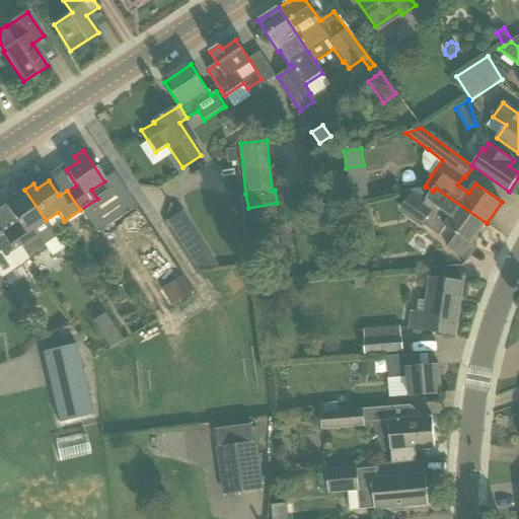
[(369,199),(367,183),(349,187),(351,201),(369,199)]
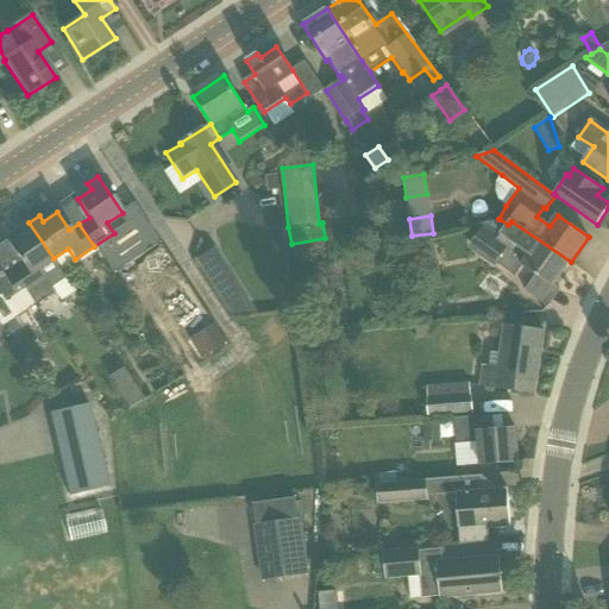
[(514,277),(522,265),(553,288),(571,262),(512,221),(508,225),(498,240),(483,228),(472,244),(473,251),(496,267),(496,264),(514,277)]
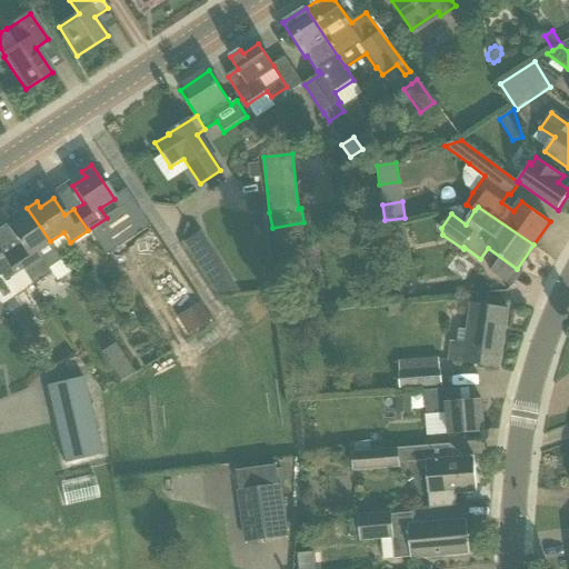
[(50,241),(27,208),(18,213),(21,219),(8,229),(19,246),(10,251),(25,273),(28,278),(32,286),(50,273),(48,269),(61,259),(50,241)]
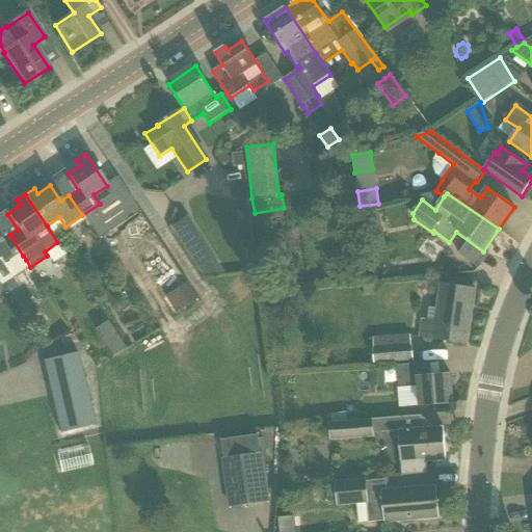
[(367,227),(381,223),(378,211),(365,214),(367,227)]
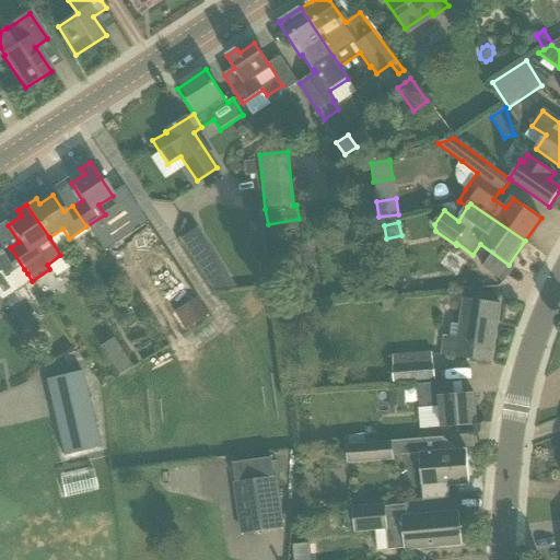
[(196,228),(178,238),(188,254),(205,243),(196,228)]
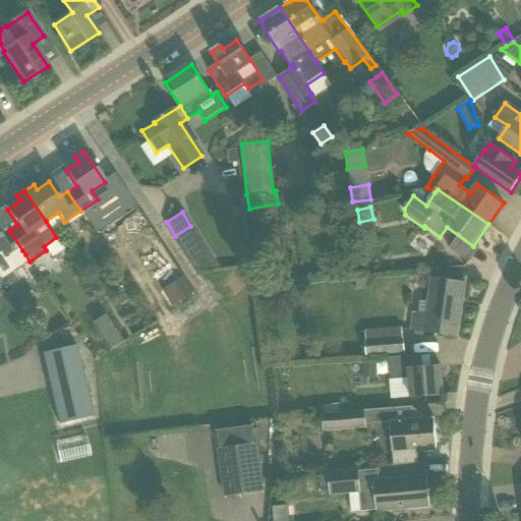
[(0,271),(8,266),(5,262),(22,250),(9,230),(1,236),(0,234),(0,271)]
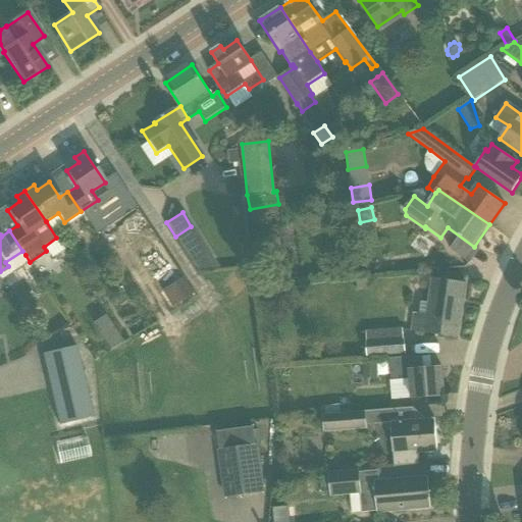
[(187,253),(194,265),(209,255),(202,243),(187,253)]
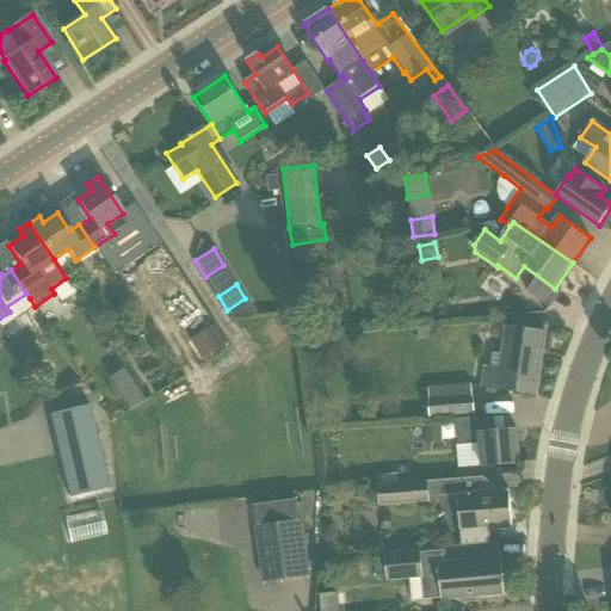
[(159,344),(146,323),(137,329),(150,349),(159,344)]
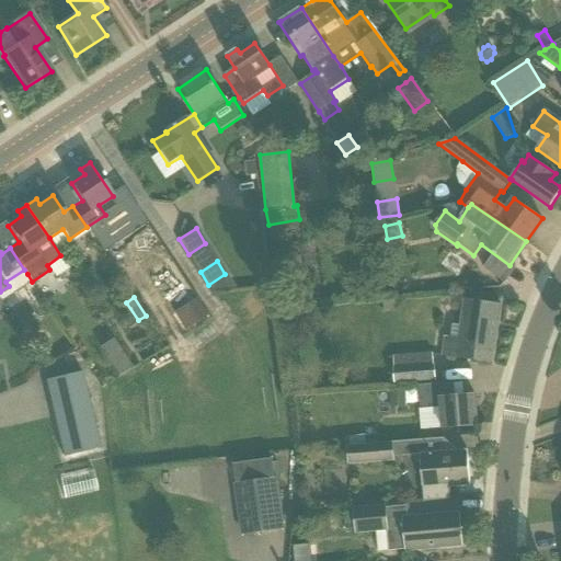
[(397,299),(382,300),(384,311),(398,310),(397,299)]
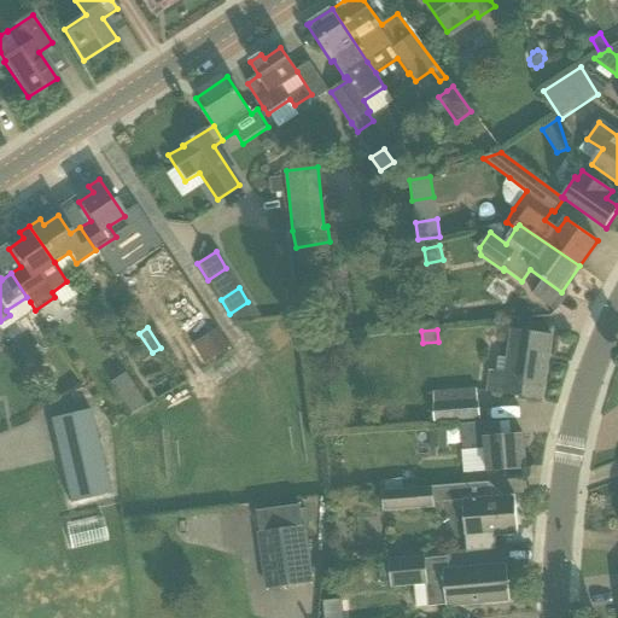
[(487,392),(542,401),(552,336),(513,330),(506,373),(490,371),(487,392)]
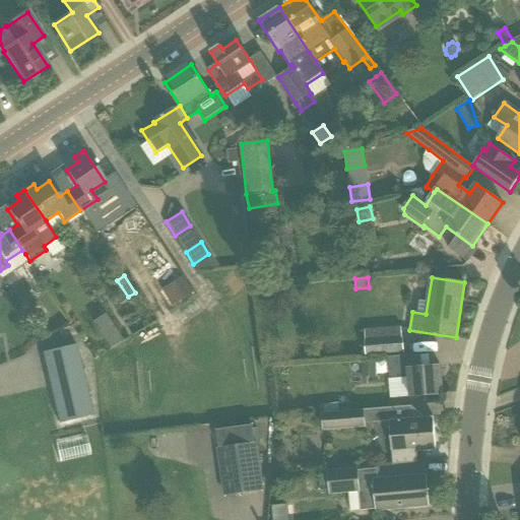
[(172,306),(191,293),(185,282),(182,278),(163,291),(172,306)]
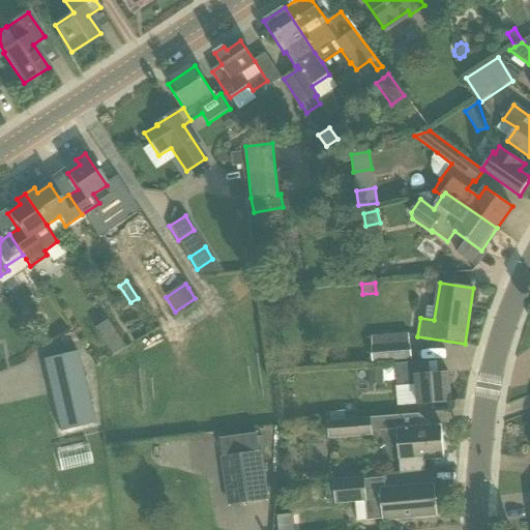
[(112,355),(124,347),(107,321),(94,329),(112,355)]
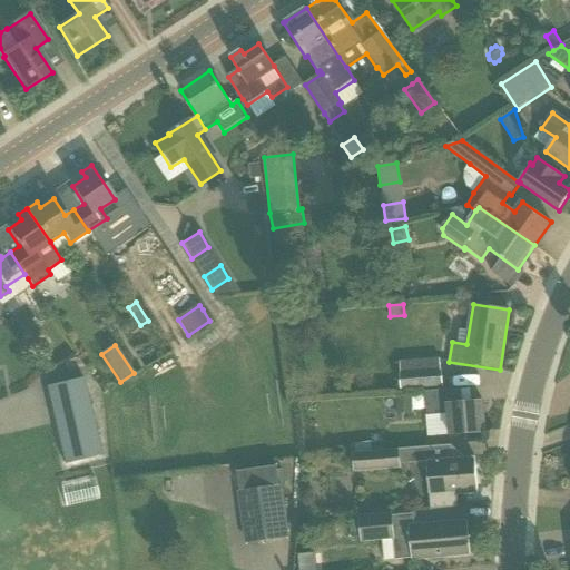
[(401,391),(443,389),(442,359),(399,361),(401,391)]
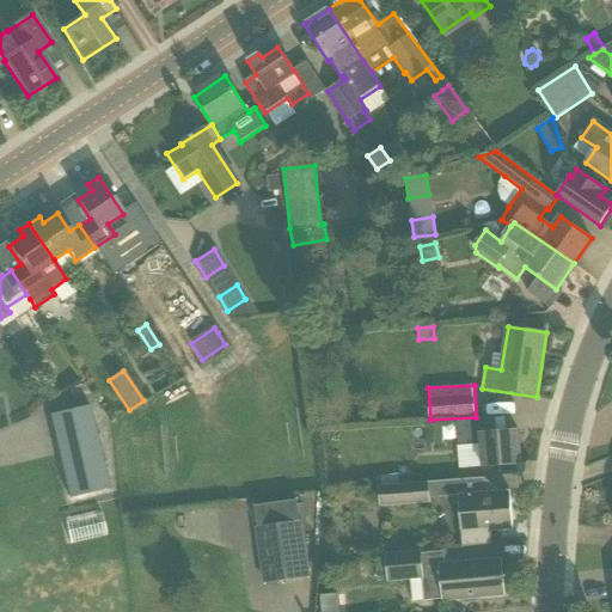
[(68,500),(108,491),(89,408),(49,417),(68,500)]
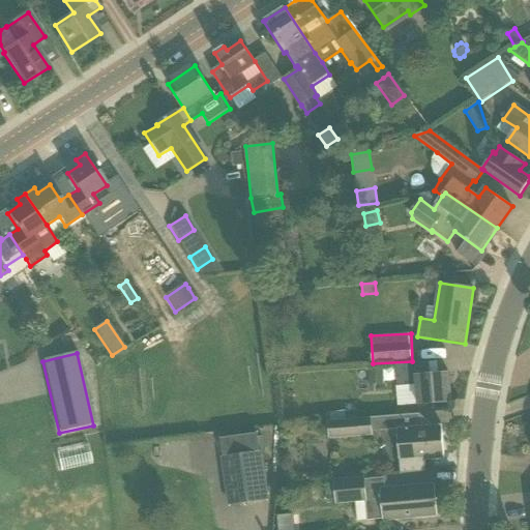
[(417,405),(451,402),(448,374),(430,375),(429,361),(394,364),(396,387),(416,386),(417,405)]
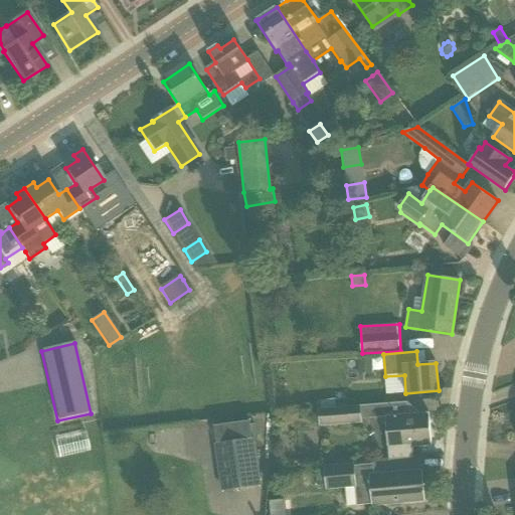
[(318,401),(319,409),(336,408),(336,400),(318,401)]
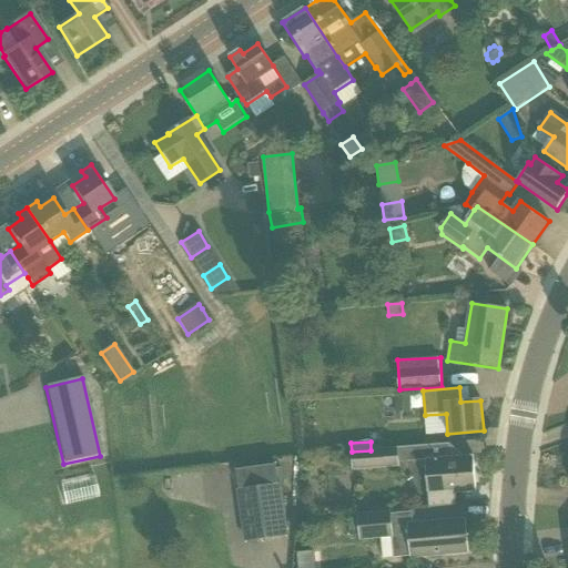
[(425,447),(426,459),(426,465),(429,508),(456,506),(455,494),(476,493),(473,455),(449,457),(448,445),(425,447)]
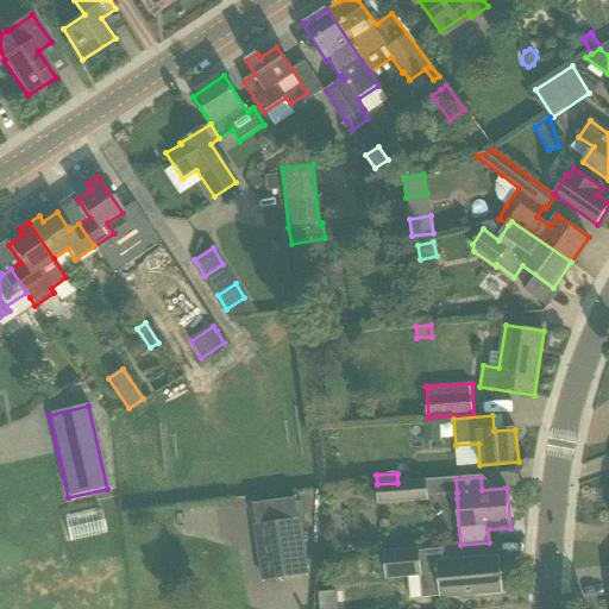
[(427,481),(412,482),(397,483),(377,484),(378,504),(428,501),(428,496),(427,481)]
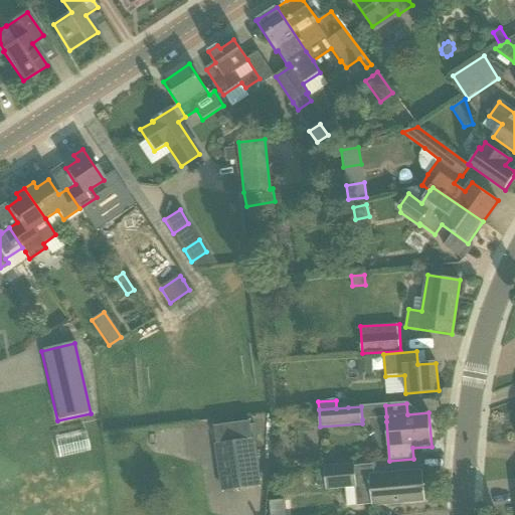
[(84,430),(55,437),(59,455),(90,447),(84,430)]
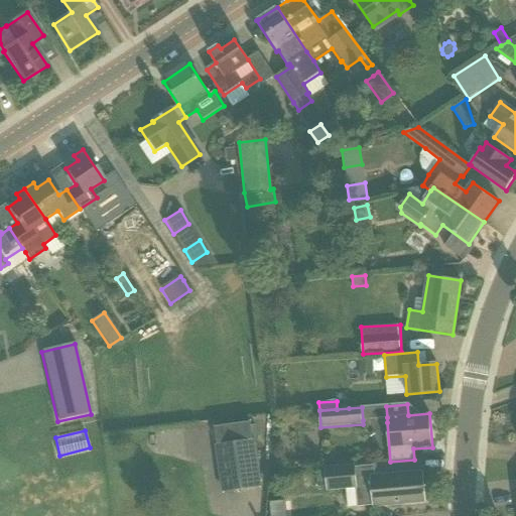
[(216,445),(223,492),(262,487),(256,439),(216,445)]
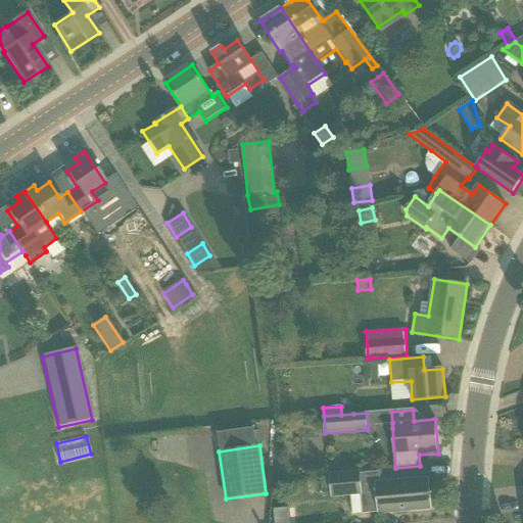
[(379,515),(431,510),(428,477),(361,484),(360,472),(330,474),(332,497),(362,494),(363,514),(379,513),(379,515)]
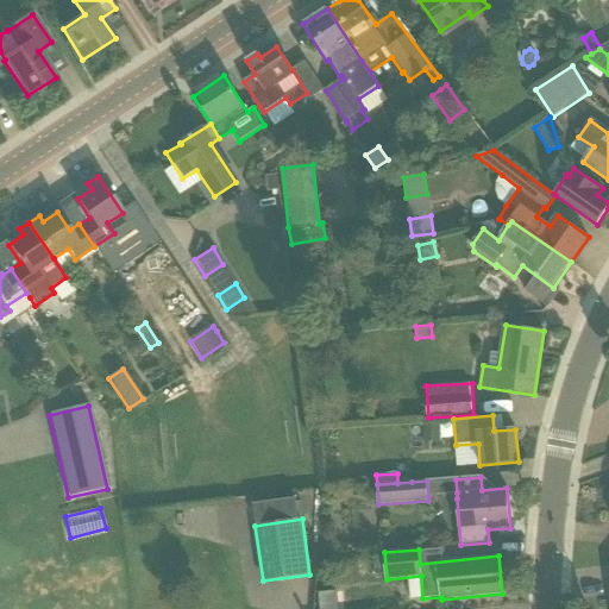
[(339,608),(338,591),(318,594),(319,608),(339,608)]
